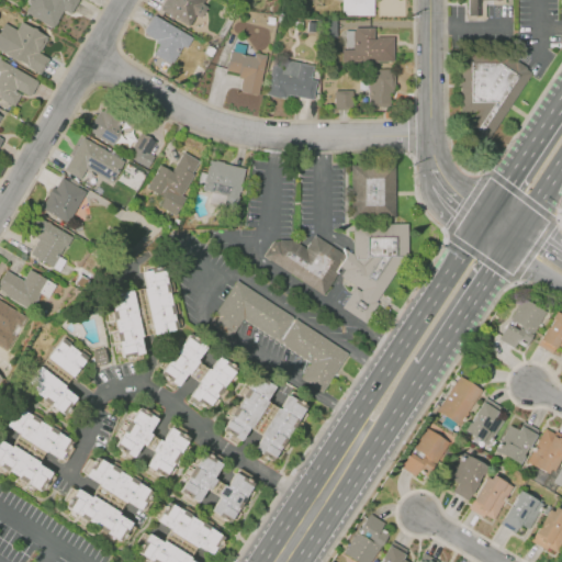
[(25,11),(31,0),(77,0),(70,14),(63,10),(53,26),(25,11)]
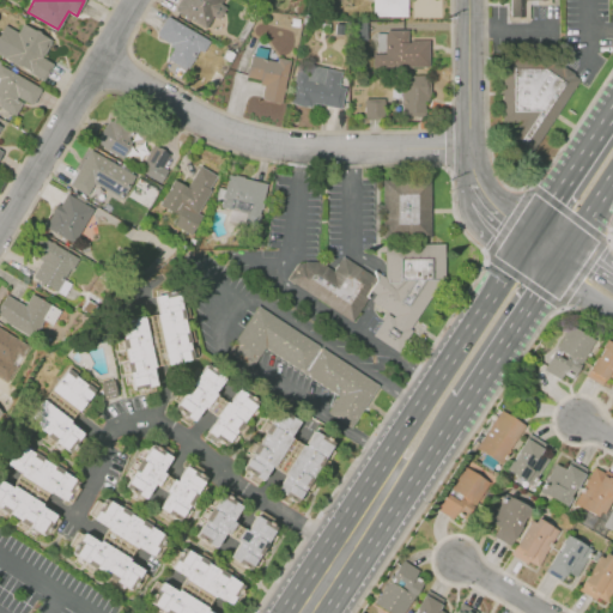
[(225,0),(223,6),(228,8),(219,22),(213,18),(206,30),(174,11),(180,1),(178,0),(225,0)]
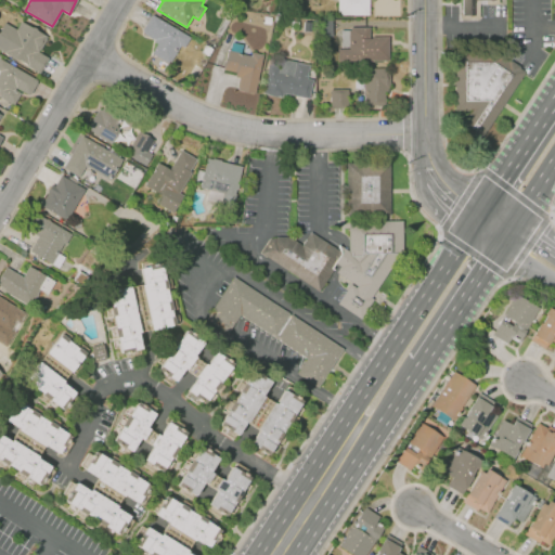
[(337,0),(337,14),(369,14),(368,0),(337,0)]
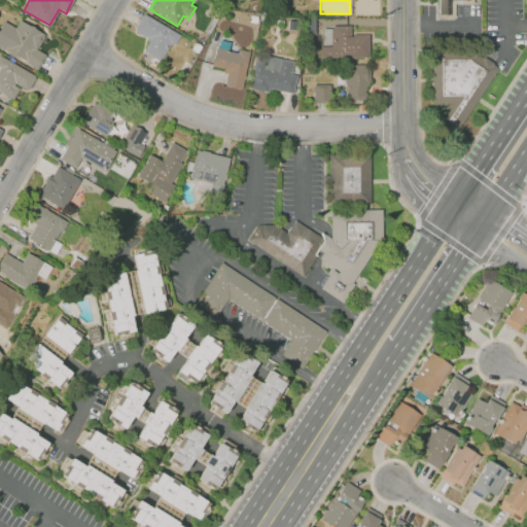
[(437,0),(437,13),(450,14),(450,0),(437,0)]
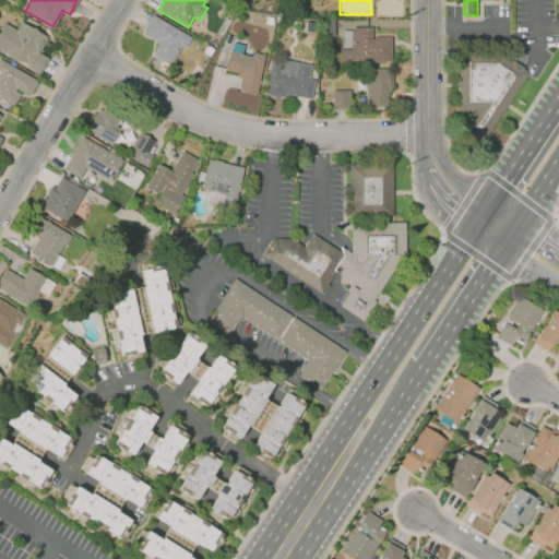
[(152,14),(191,37),(186,48),(181,46),(170,66),(151,54),(156,43),(141,34),(152,14)]
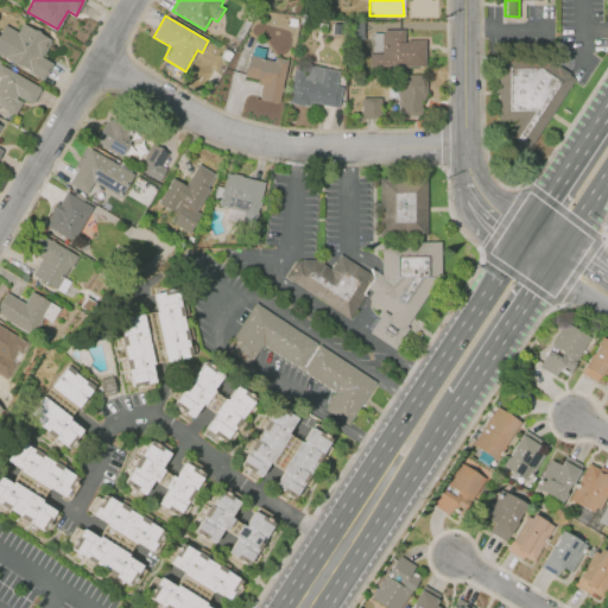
[(0,54),(0,32),(5,25),(16,31),(21,21),(51,39),(43,55),(55,61),(44,80),(0,54)]
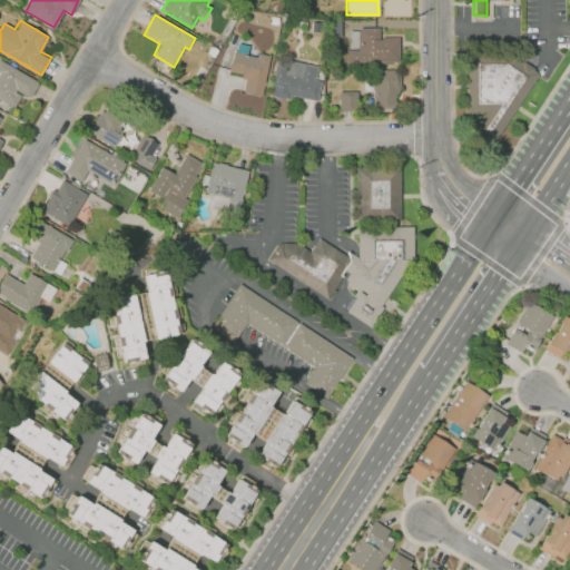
[(345,64),(400,62),(400,37),(379,37),(379,27),(359,27),(359,30),(350,30),(350,50),(345,50),(345,64)]
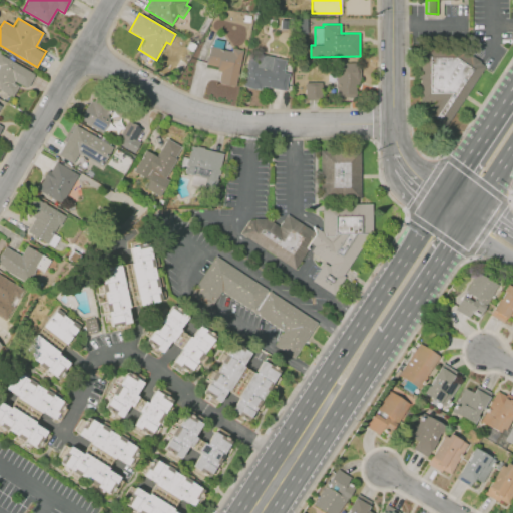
[(218,83),(235,87),(243,50),(232,48),(231,51),(210,47),(206,64),(217,66),(216,70),(221,71),(218,83)]
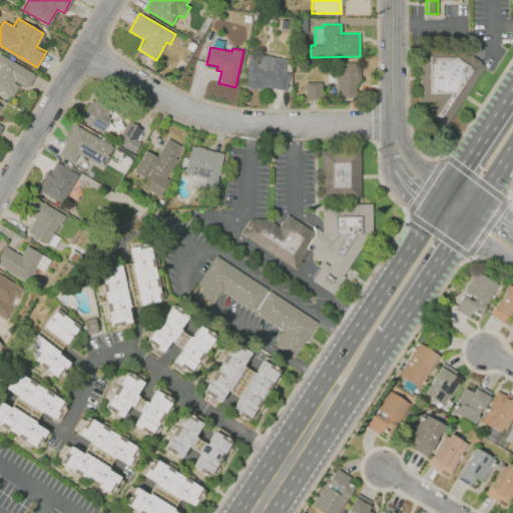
[(419,47),(458,47),(485,65),(461,100),(437,133),(425,123),(431,101),(420,101),(419,47)]
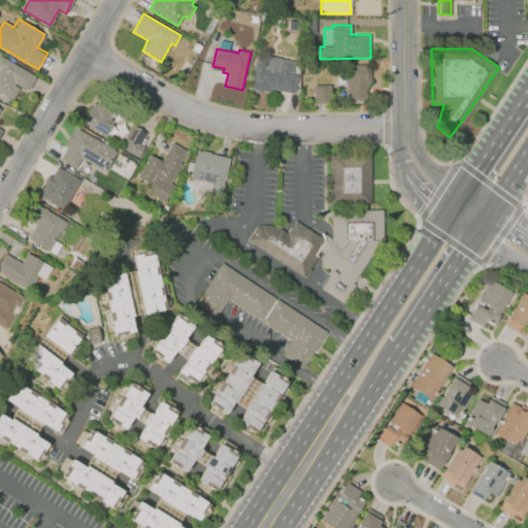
[(0,56),(35,77),(28,91),(20,86),(12,99),(0,92),(0,56)]
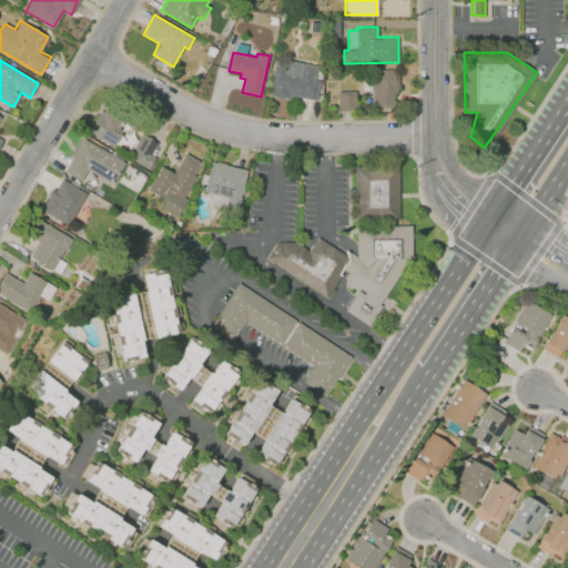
[(267,95),(288,100),(290,95),(316,101),(321,81),(313,80),(316,66),(302,62),(298,75),(285,73),(286,68),(274,66),(267,95)]
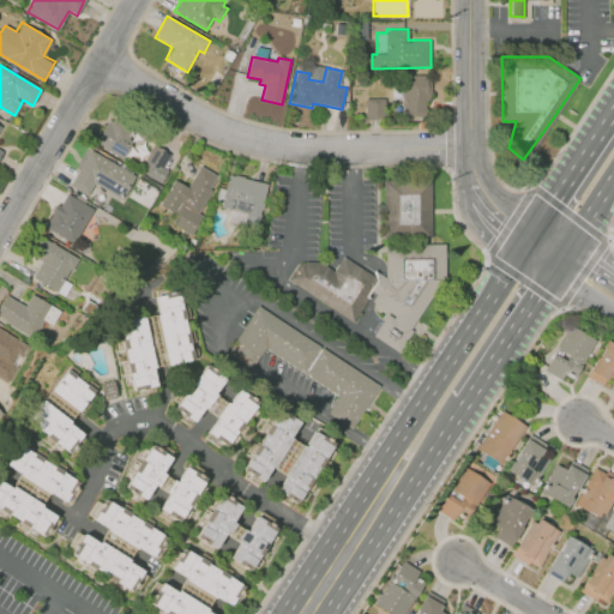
[(399,74),(431,74),(432,118),(401,118),(399,74)]
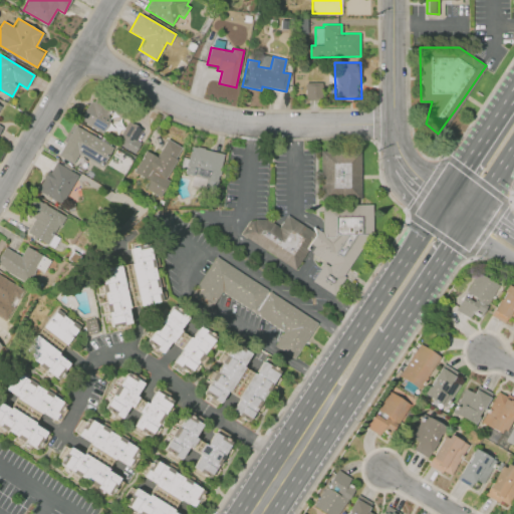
[(305,100),(321,99),(321,82),(305,82),(305,100)]
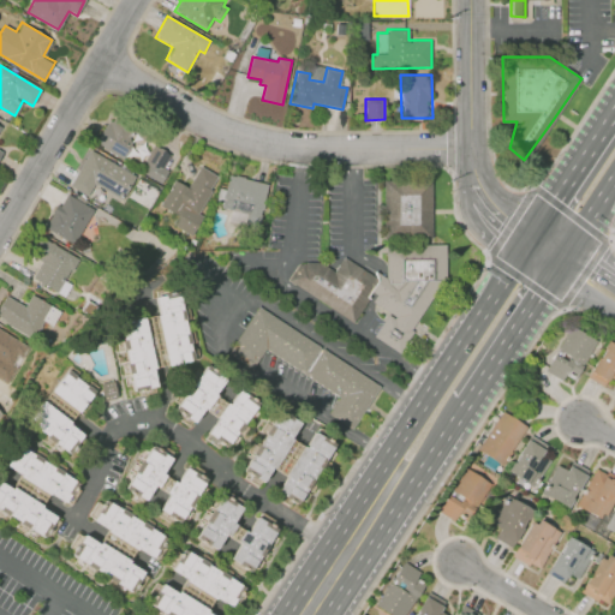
[(94,143),(112,112),(141,130),(123,160),(94,143)]
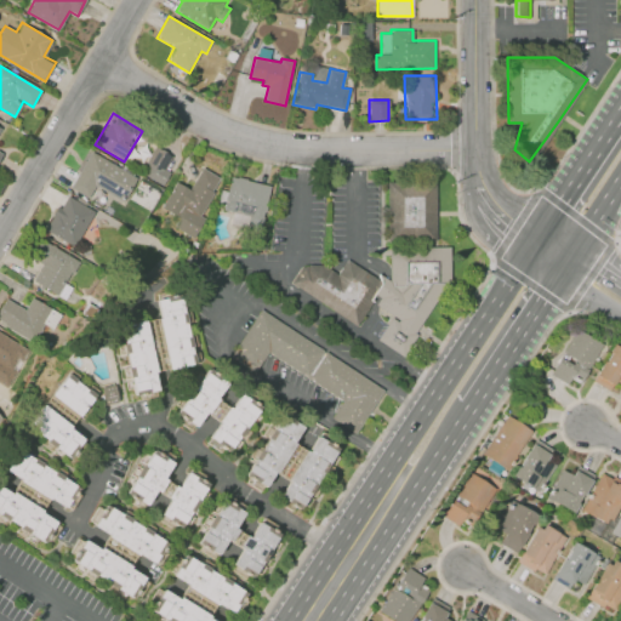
[(154,147),(170,155),(163,167),(169,171),(161,184),(140,172),(154,147)]
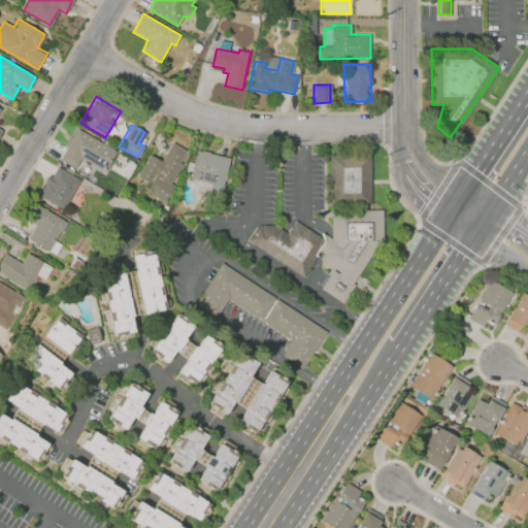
[(59,159),(77,129),(116,153),(104,171),(81,158),(75,168),(59,159)]
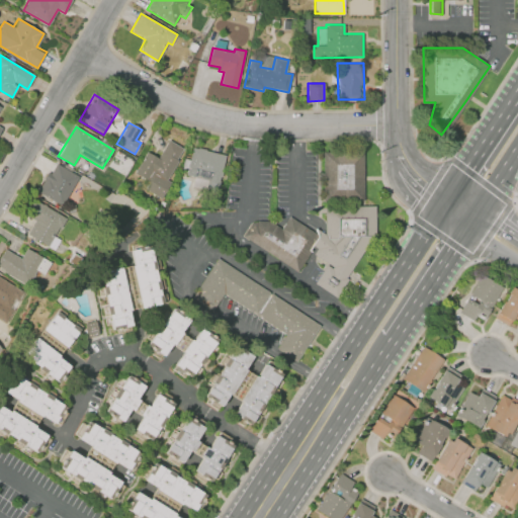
[(168,140),(183,149),(166,179),(171,181),(161,198),(142,187),(146,180),(134,173),(146,152),(157,158),(168,140)]
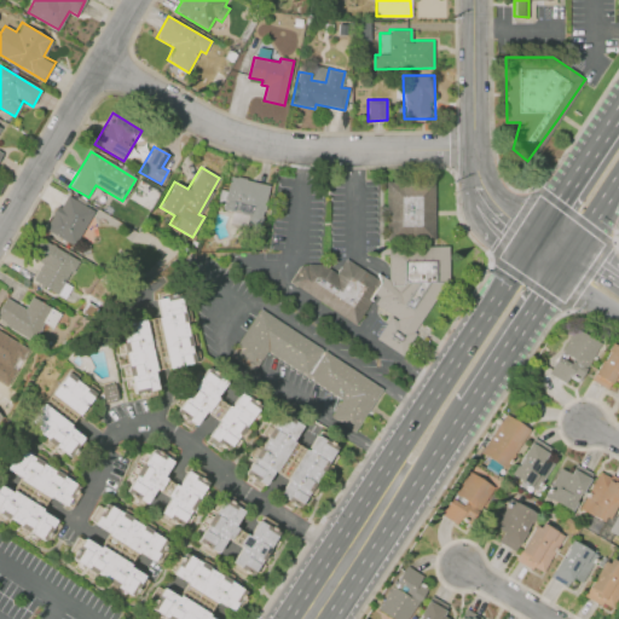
[(229,177),(268,185),(260,226),(246,224),(248,214),(221,209),(229,177)]
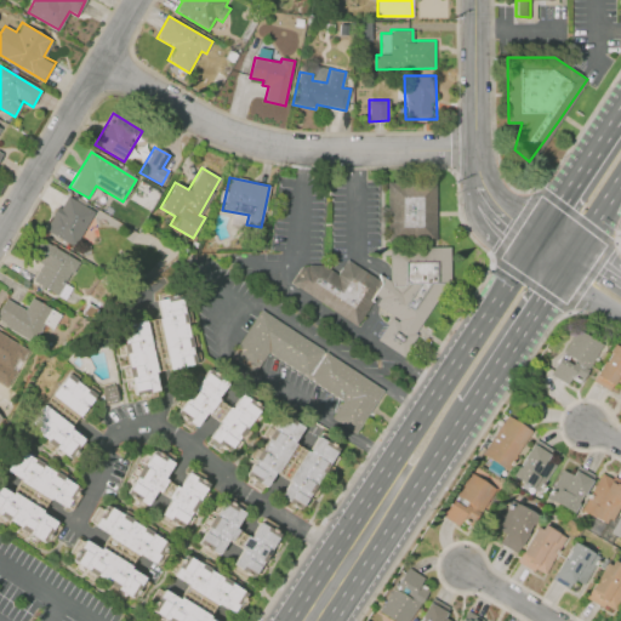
[(386,181),(437,180),(437,238),(449,238),(450,281),(415,331),(417,334),(403,357),(377,340),(388,322),(385,319),(382,312),(370,306),(357,324),(292,281),(305,266),(325,263),(337,274),(347,258),(381,283),(377,273),(389,280),(387,237),(386,181)]
